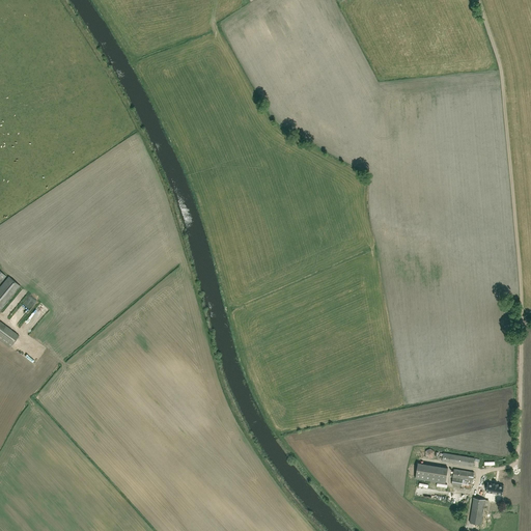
[(0,309),(21,286),(8,276),(0,286),(0,282),(6,276),(0,270),(0,309)]
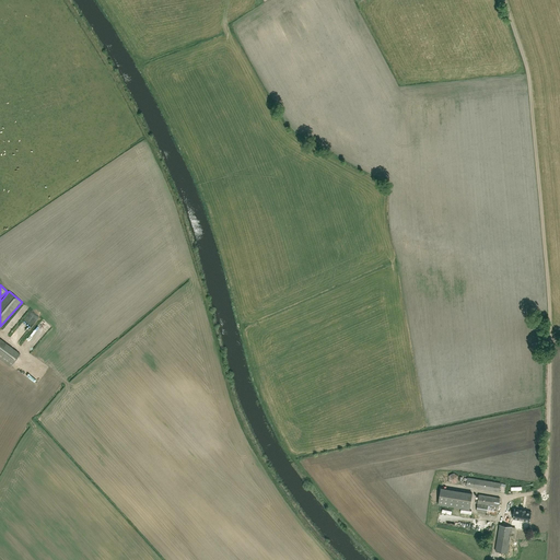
[(58,305),(37,288),(1,329),(22,347),(58,305)]
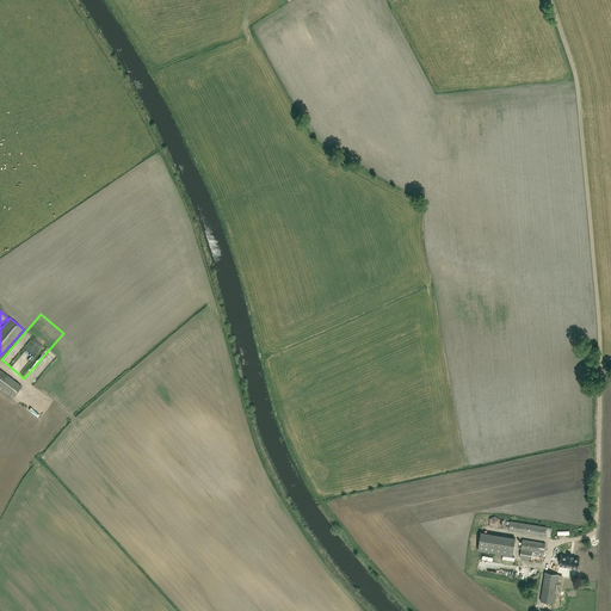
[(0,388),(13,399),(22,386),(0,369),(0,388)]
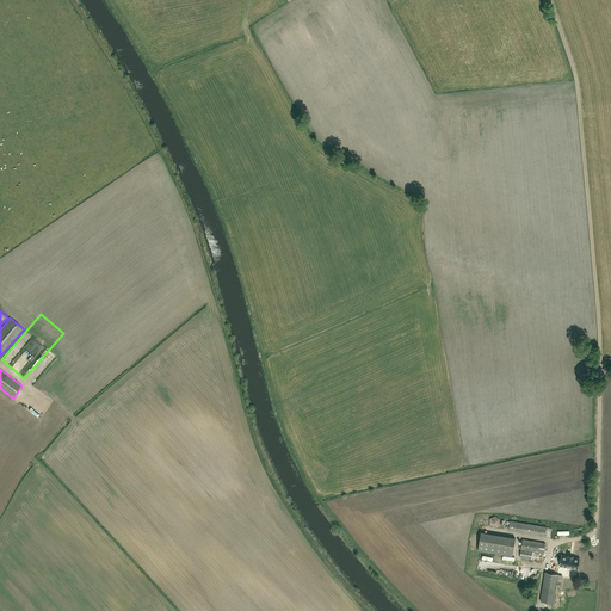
[(26,407),(39,419),(44,413),(38,407),(36,409),(30,403),(26,407)]
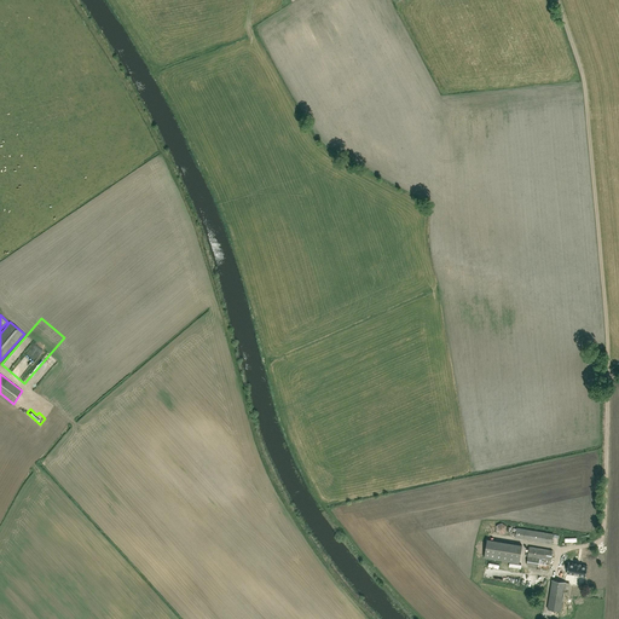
[(507,532),(507,526),(502,522),(496,526),(496,532),(501,534),(507,532)]
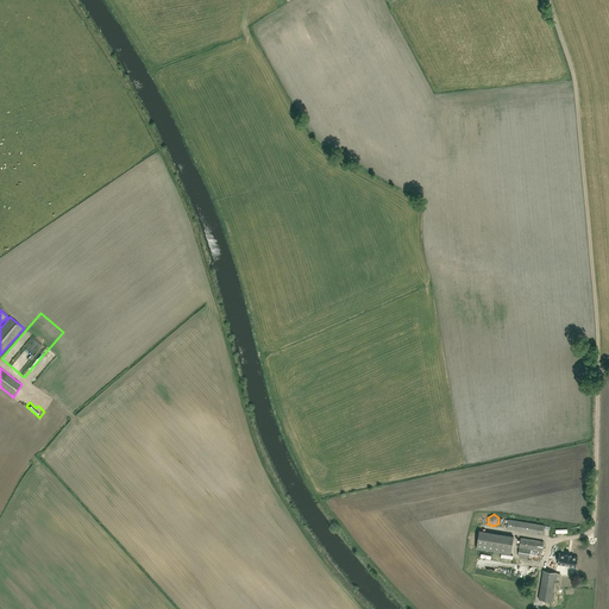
[(507,528),(515,529),(542,534),(545,525),(508,519),(507,528)]
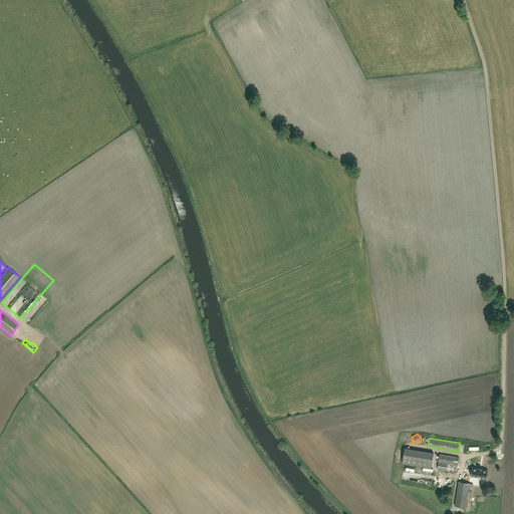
[(431,464),(432,453),(403,451),(403,462),(431,464)]
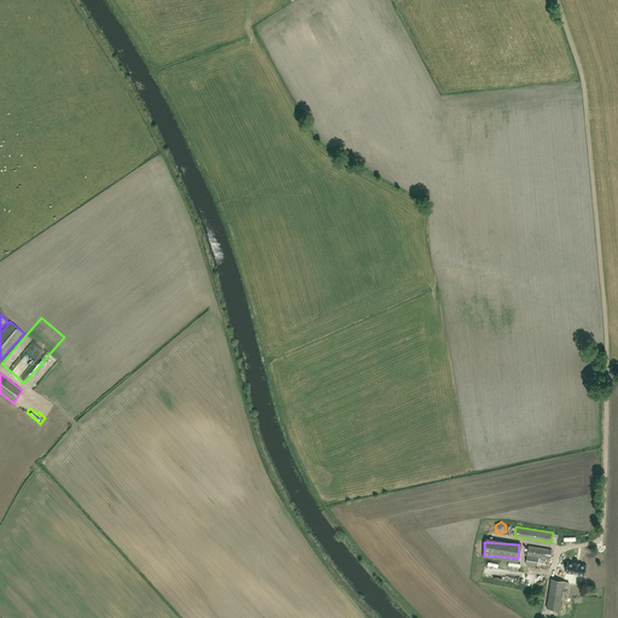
[(529,546),(525,564),(547,567),(548,559),(551,560),(552,549),(529,546)]
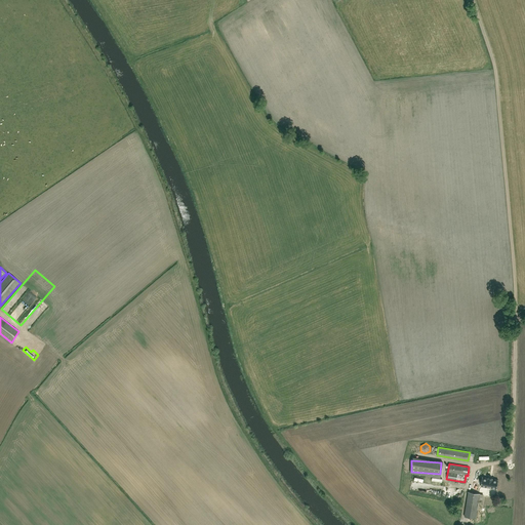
[(482,478),(480,488),(496,490),(497,481),(482,478)]
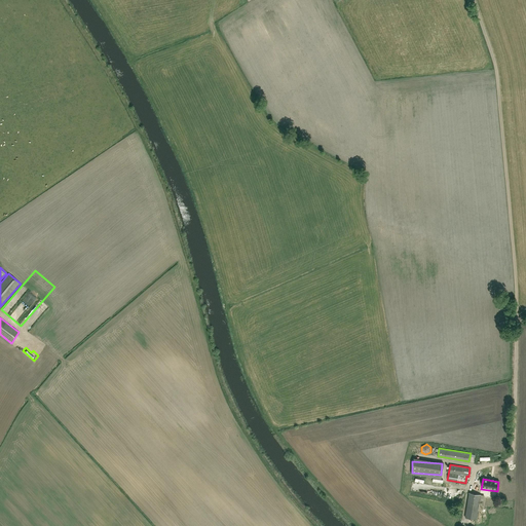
[(477,519),(481,494),(470,492),(465,517),(477,519)]
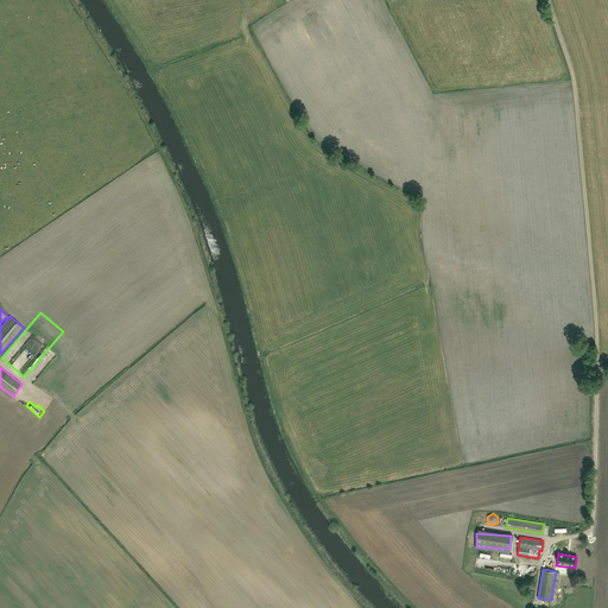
All buildings are outlined.
